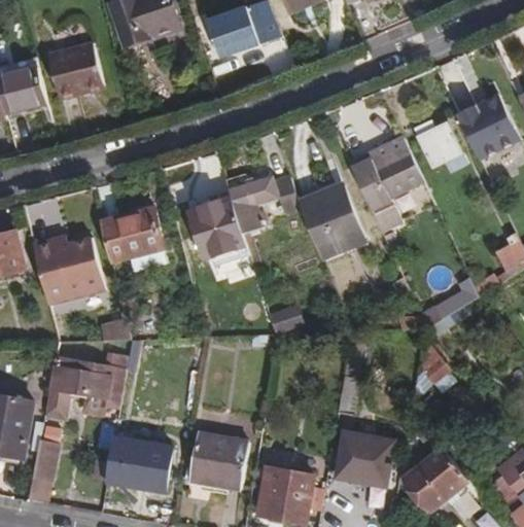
[(169,0),(120,0),(110,4),(125,48),(145,41),(149,55),(184,42),(169,0)]
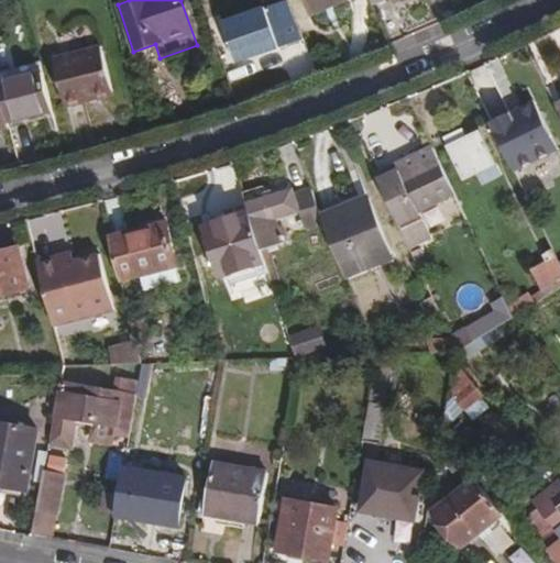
[(343,0),(299,0),(307,15),(343,0)]
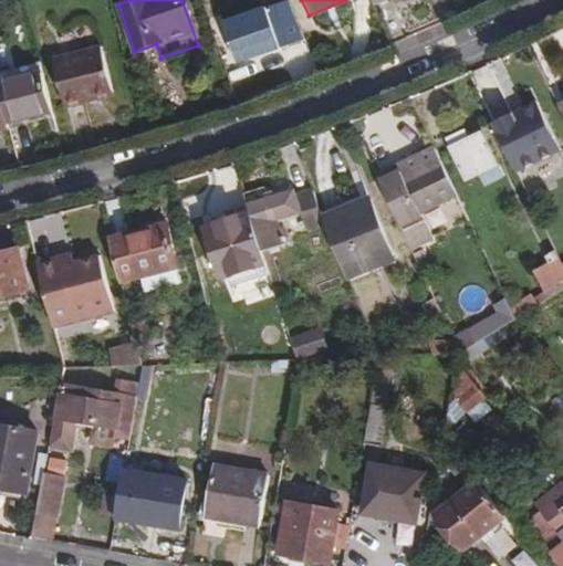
[(235,63),(303,42),(287,1),(221,22),(235,63)]
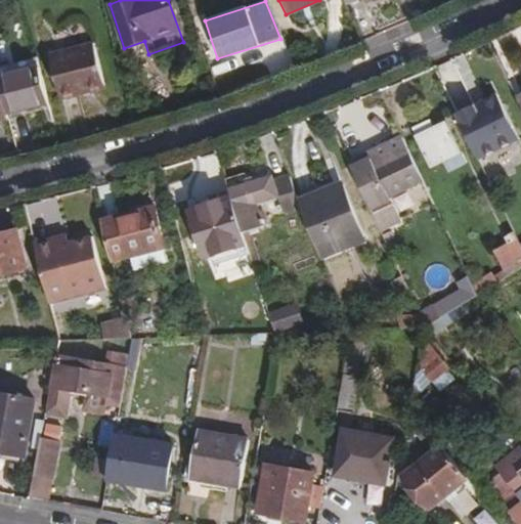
[(520,48),(520,27),(511,34),(520,48)]
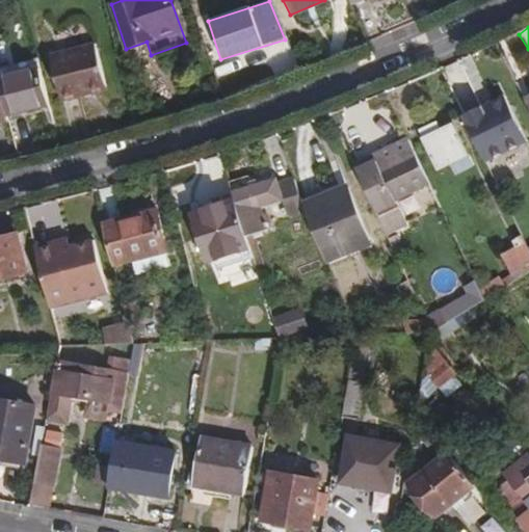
[(60,102),(80,97),(79,91),(103,85),(93,46),(49,57),(60,102)]
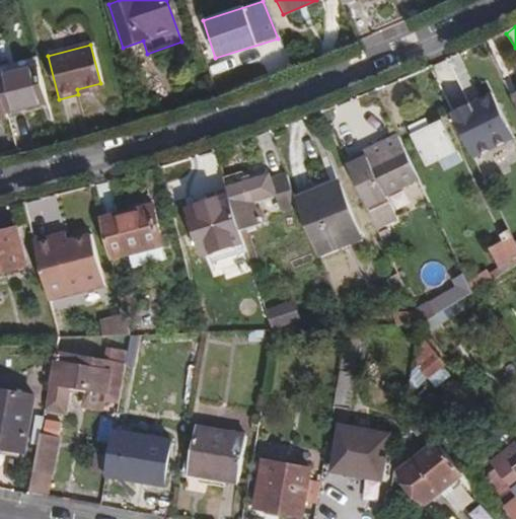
[(0,76),(38,68),(34,59),(0,67),(0,76)]
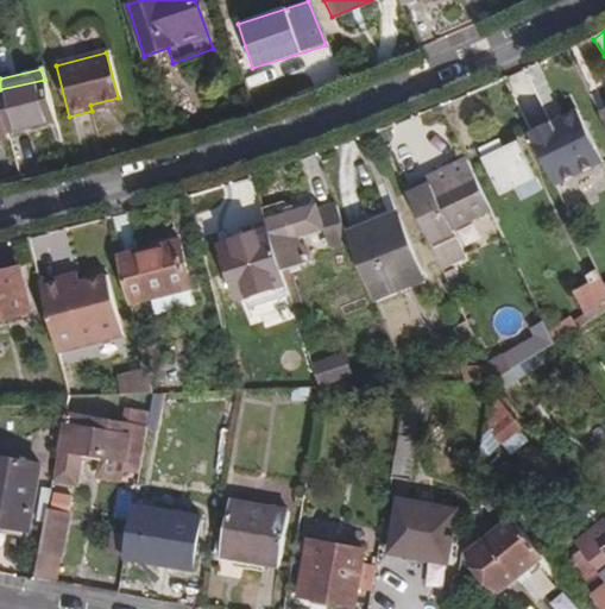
[(55,121),(44,80),(0,89),(0,113),(6,133),(55,121)]
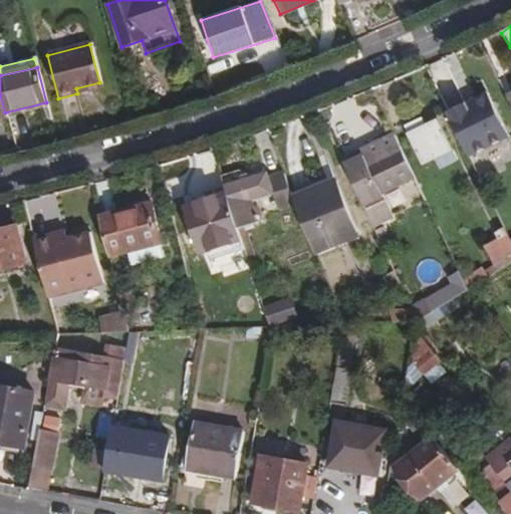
[(472,96),(462,72),(452,77),(461,100),(472,96)]
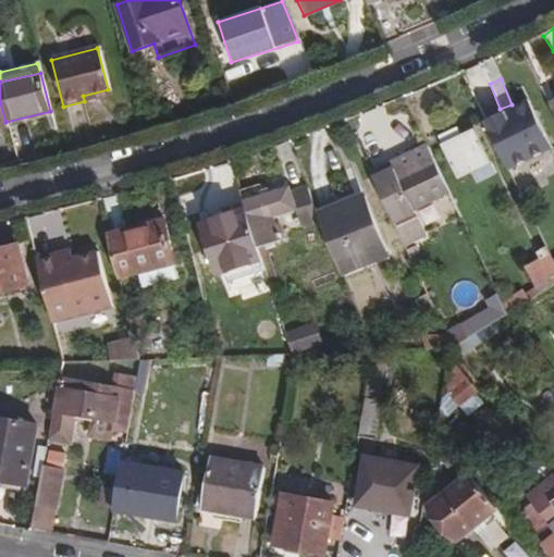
[(83,96),(84,101),(109,95),(108,89),(83,96)]
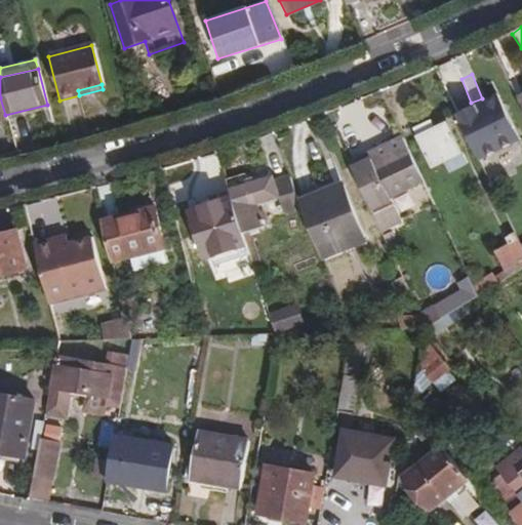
[(521,87),(512,93),(521,112),(521,87)]
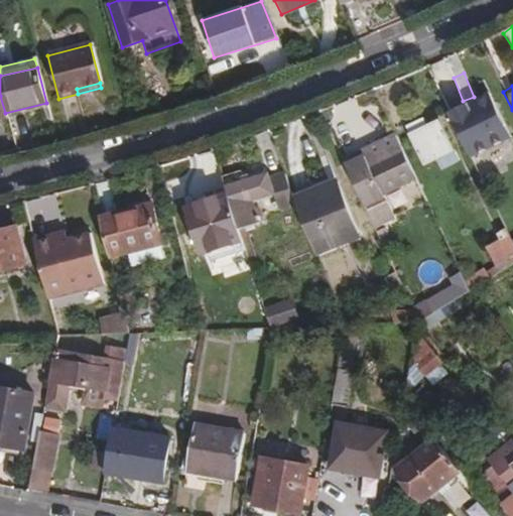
[(488,96),(466,107),(471,116),(493,105),(488,96)]
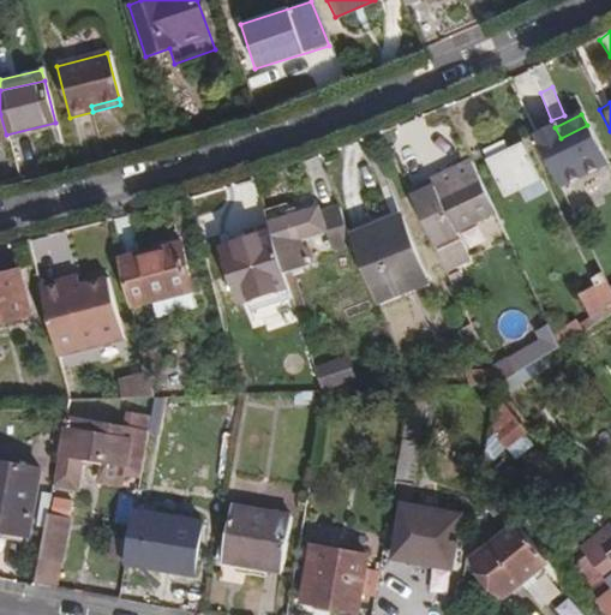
[(606,163),(587,125),(561,138),(555,127),(534,138),(559,187),(606,163)]
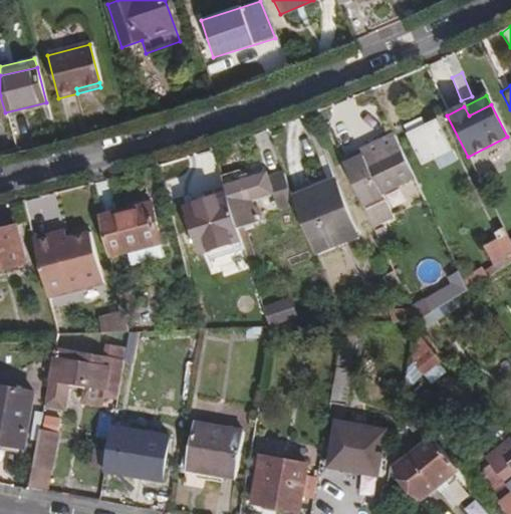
[(426,129),(422,120),(404,127),(421,163),(447,151),(435,123),(426,129)]
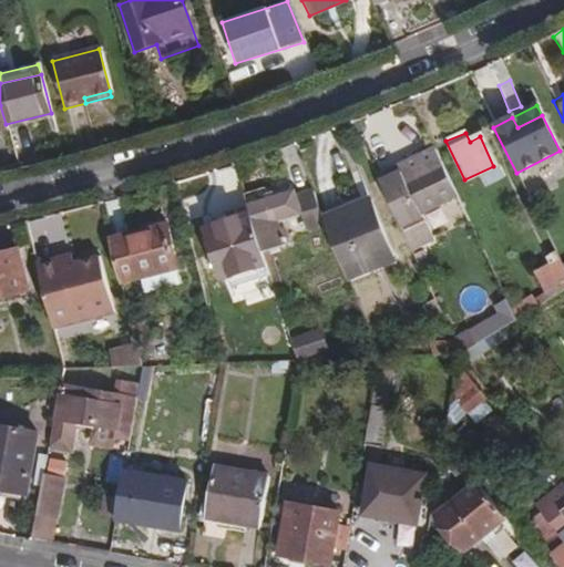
[(458,198),(436,153),(377,177),(410,250),(432,241),(420,214),(458,198)]
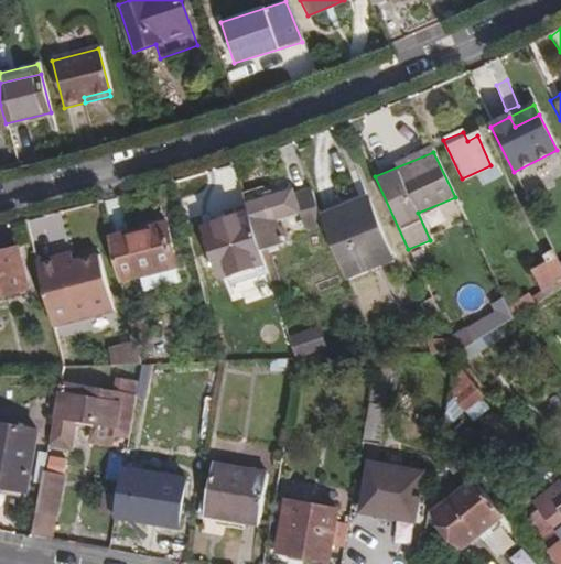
[(319,213),(311,193),(293,198),(291,192),(265,199),(261,187),(240,194),(247,213),(260,251),(281,245),(274,221),(298,214),(304,230),(323,224),(321,219),(319,213)]
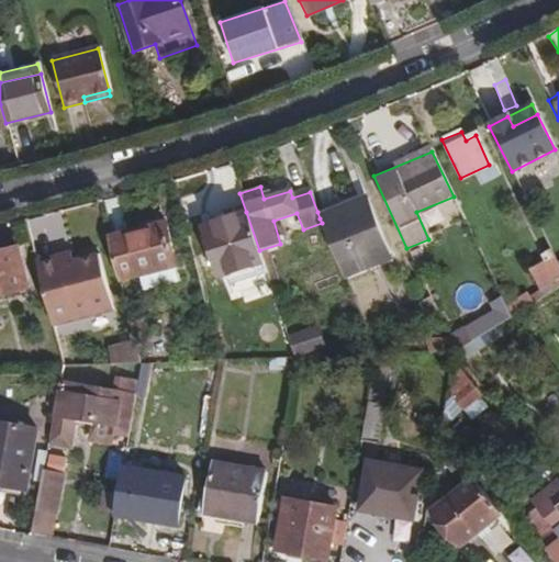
[(365,193),(317,212),(320,218),(367,200),(365,193)]
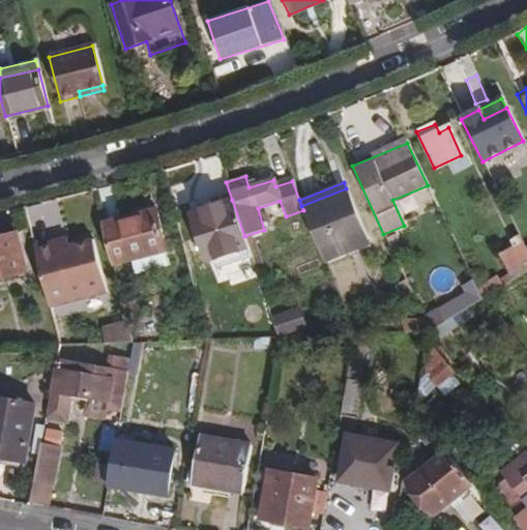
[(346,188),(301,206),(303,210),(324,261),(367,243),(346,188)]
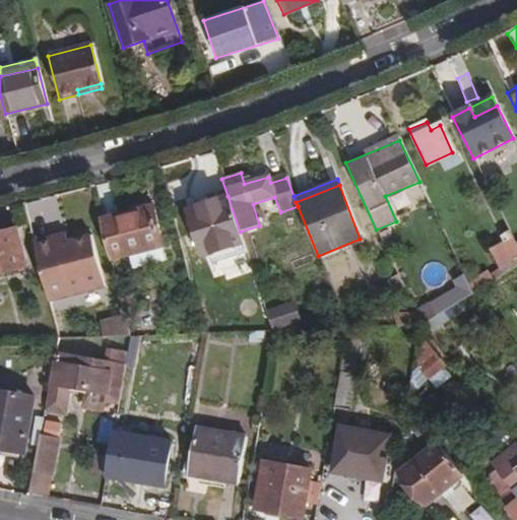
[(240,232),(228,196),(186,209),(200,256),(242,242),(240,232)]
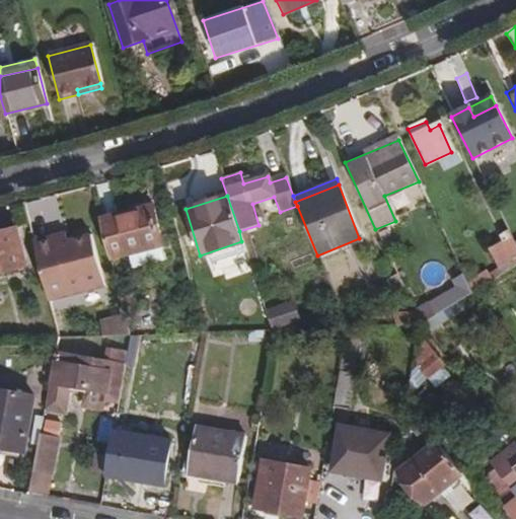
[(153,207),(99,220),(108,258),(128,254),(161,245),(153,207)]
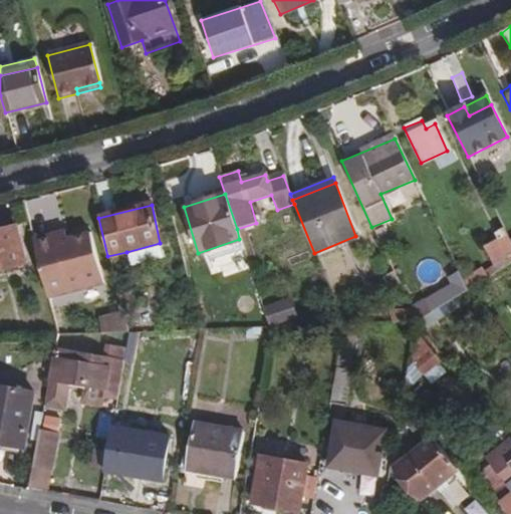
[(0,270),(25,265),(15,227),(0,230),(0,270)]
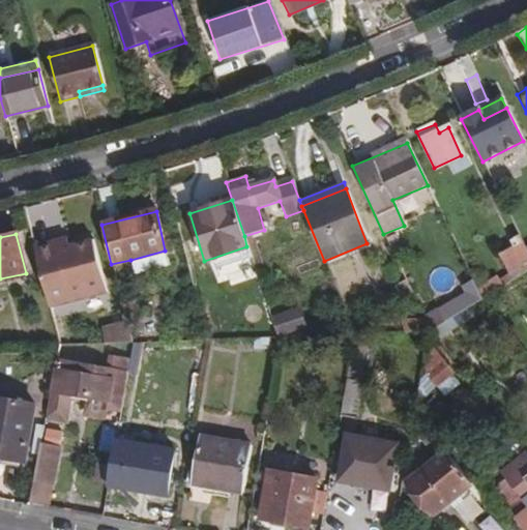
[(526,270),(526,249),(519,236),(509,241),(514,248),(499,257),(510,282),(526,270)]
